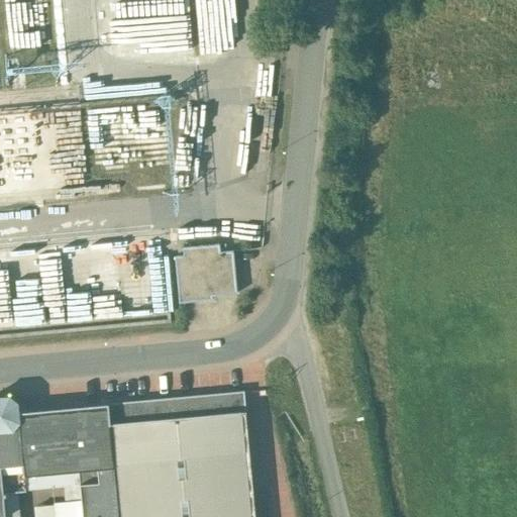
[(200,22),(202,50),(221,48),(220,21),(200,22)]
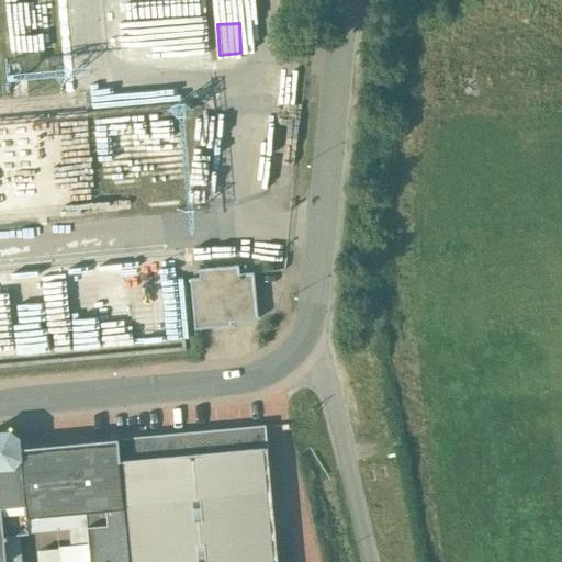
[(238,266),(198,269),(199,278),(190,279),(194,329),(220,327),(220,323),(258,319),(254,273),(239,274),(238,266)]
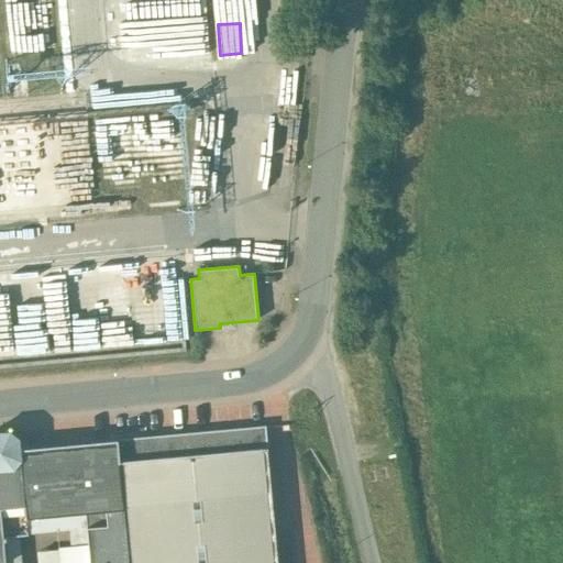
[(15,519),(86,512),(96,511),(122,509),(123,525),(127,562),(277,562),(265,427),(118,441),(118,440),(20,449),(22,475),(11,475),(15,519)]
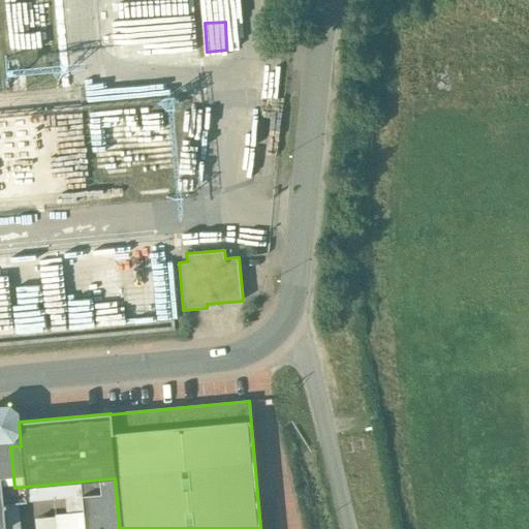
[(0,471),(3,501),(17,500),(14,488),(10,446),(0,447),(0,471)]
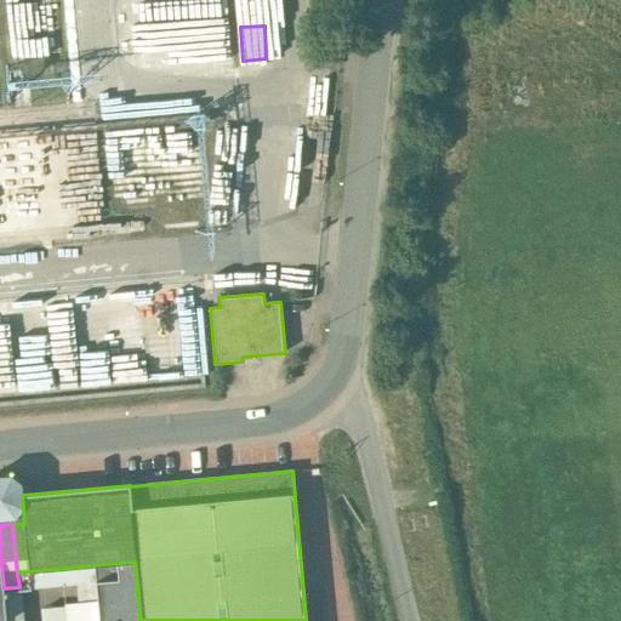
[(106,564),(108,581),(136,579),(135,562),(106,564)]
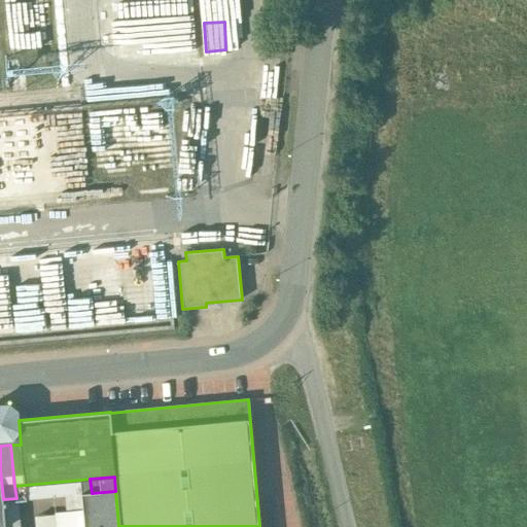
[(84,526),(118,526),(115,491),(92,493),(90,479),(80,480),(81,492),(84,526)]
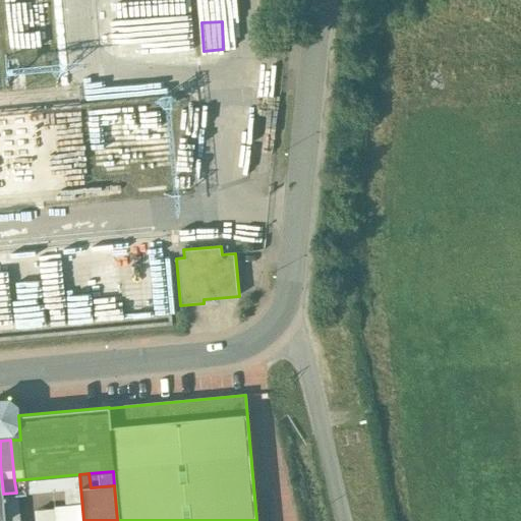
[(53,488),(80,486),(79,474),(14,480),(16,493),(53,488)]
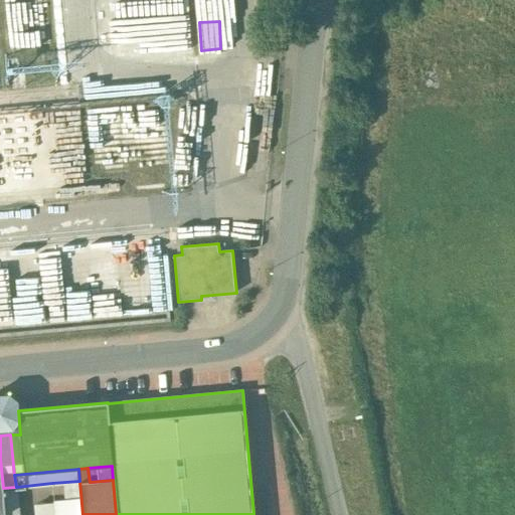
[(82,514),(79,481),(52,483),(54,503),(36,504),(37,514),(82,514)]
